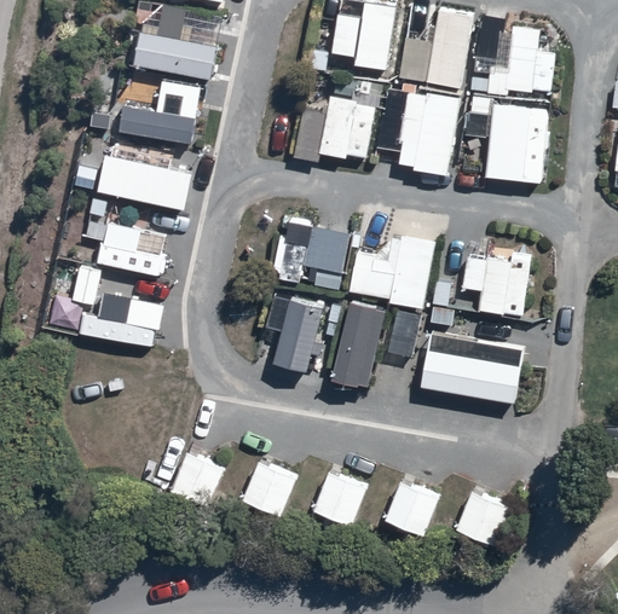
[(315,0),(311,39),(316,40),(313,57),(331,59),(334,41),(338,42),(342,0),(315,0)]
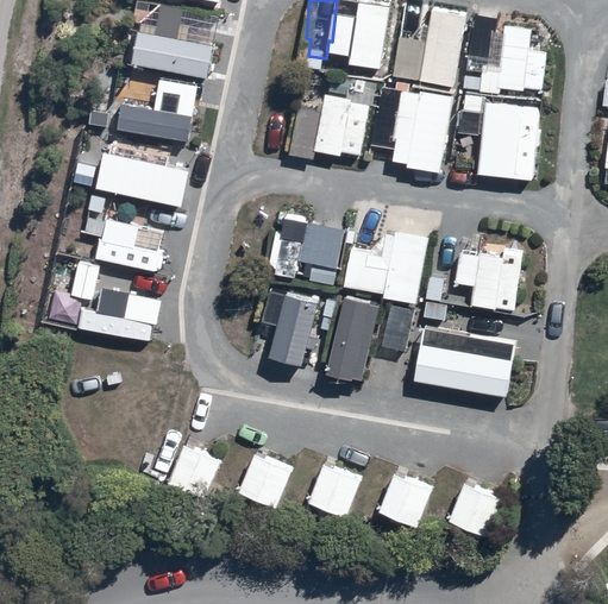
[(113,62),(110,79),(143,85),(145,65),(210,76),(220,18),(137,4),(126,64),(113,62)]
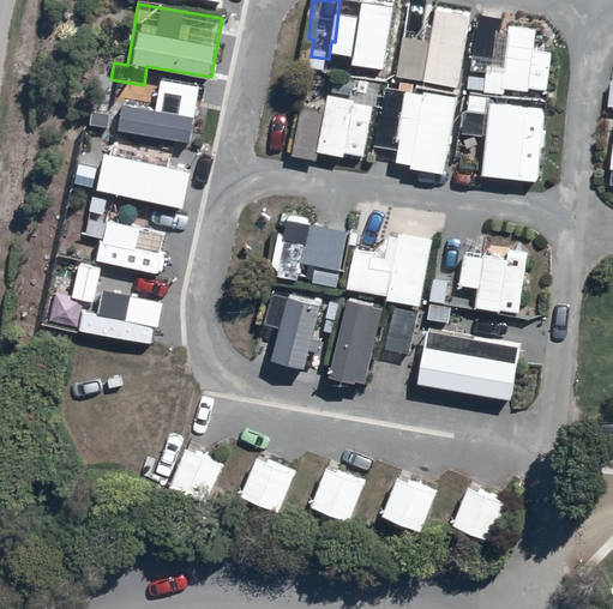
[(341,29),(341,59),(360,60),(360,72),(396,73),(395,78),(458,88),(469,12),(433,7),(428,41),(402,37),(402,5),(366,4),(365,30),(341,29)]
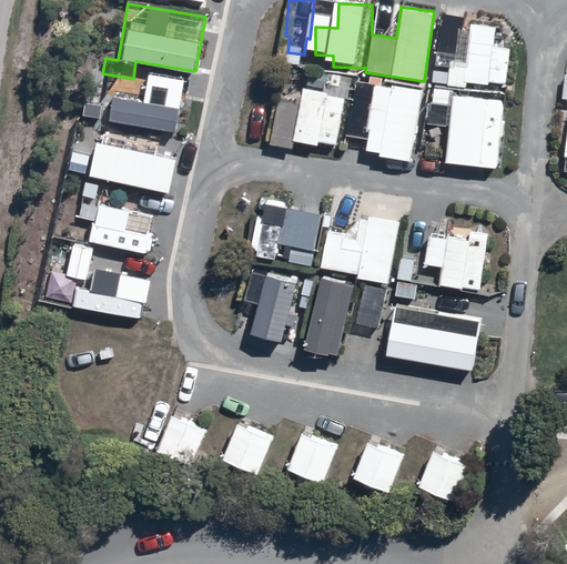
[(437,12),(433,53),(459,57),(465,16),(437,12)]
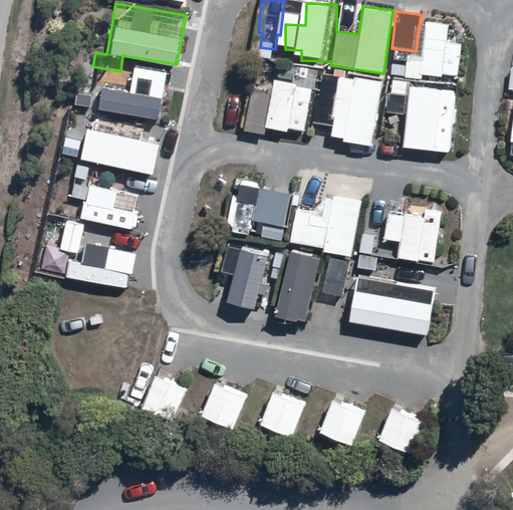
[(448,21),(425,22),(424,57),(405,57),(404,62),(393,62),(393,74),(460,75),(460,43),(448,43),(448,21)]
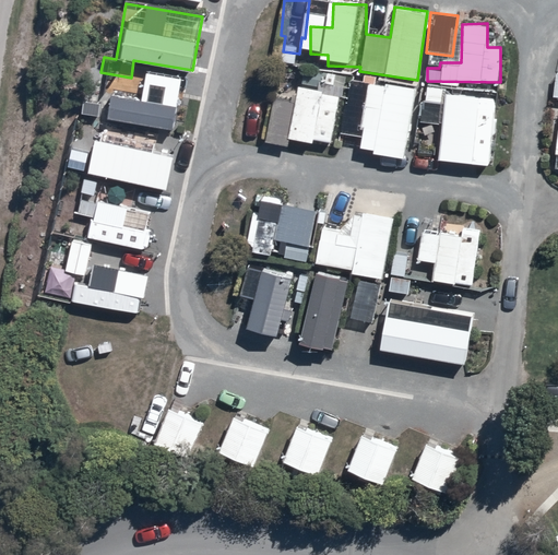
[(106,121),(127,124),(123,140),(149,144),(151,128),(176,131),(185,73),(145,68),(141,96),(110,92),(106,121)]
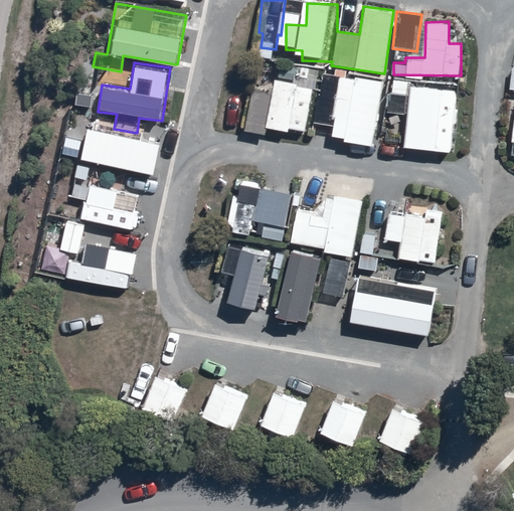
[(321,108),(318,132),(347,137),(346,142),(370,146),(380,79),(339,73),(335,96),(349,98),(347,112),(321,108)]
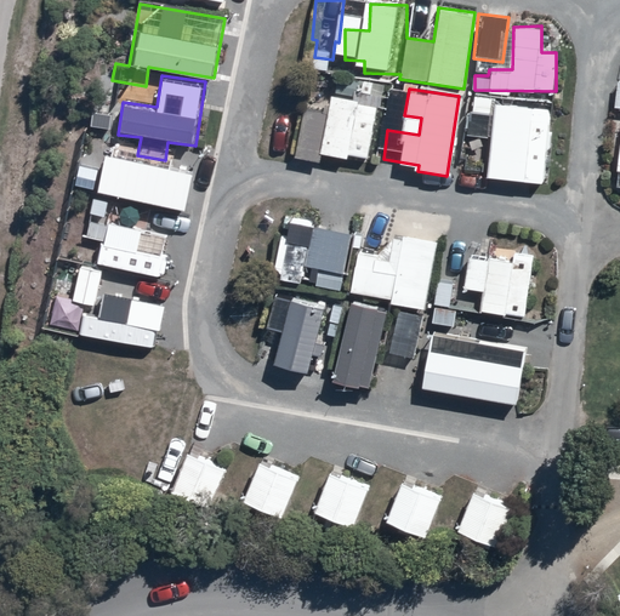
[(296,110),(290,155),(322,160),(323,152),(368,159),(376,104),(329,97),(329,102),(317,101),(314,114),(296,110)]
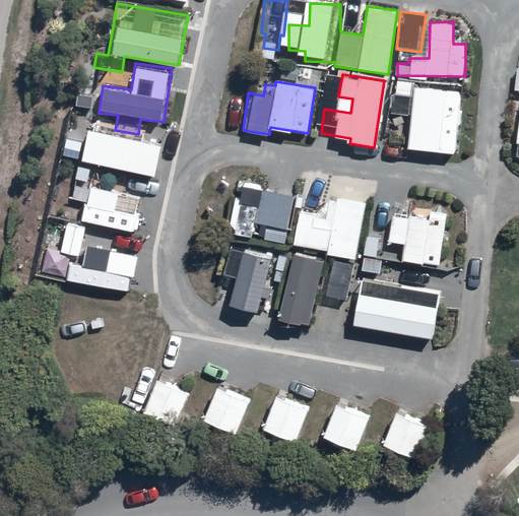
[(461,92),(416,86),(407,149),(453,155),(461,92)]
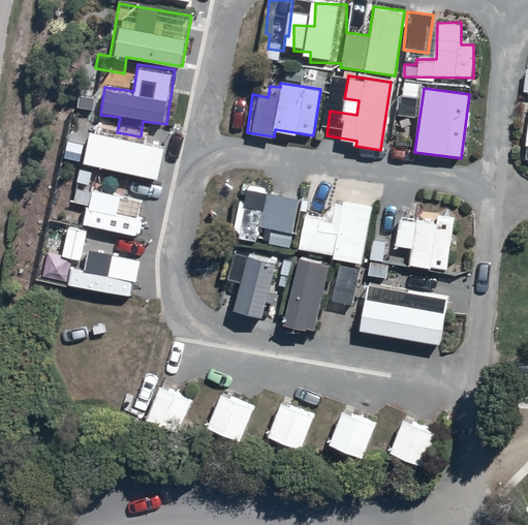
[(241,183),(231,238),(257,241),(259,226),(271,228),(269,245),(290,248),(292,230),(298,232),(303,201),(266,194),(267,187),(241,183)]
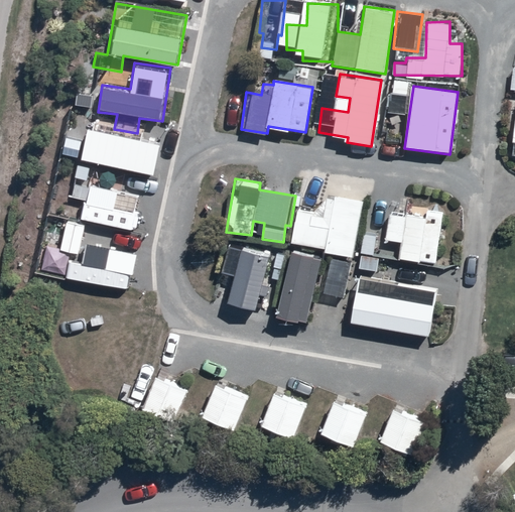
[(299,214),(293,241),(327,249),(326,255),(350,260),(363,202),(332,195),(326,220),(299,214)]
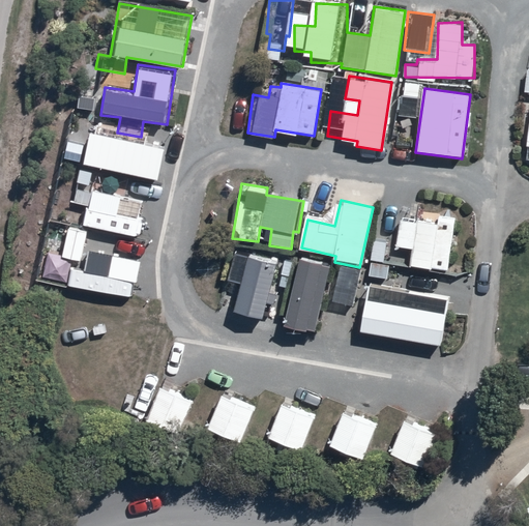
[(437,225),(402,218),(397,246),(414,250),(411,266),(429,269),(437,225)]
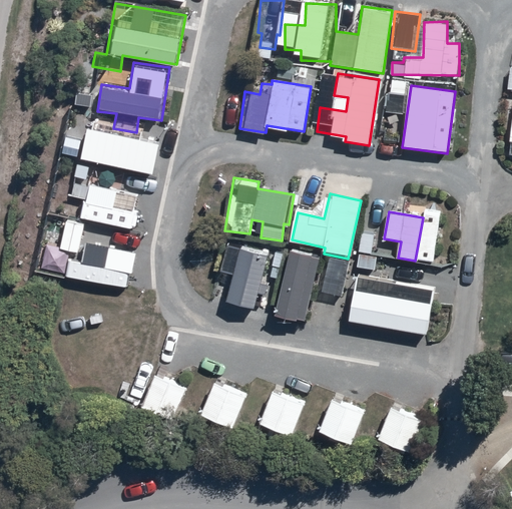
[(73,246),(69,277),(126,287),(132,258),(73,246)]
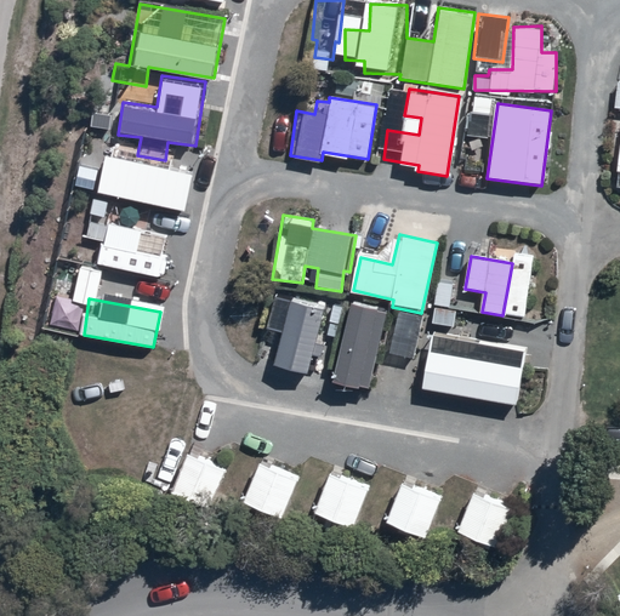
[(324,311),(290,302),(274,361),(308,370),(324,311)]
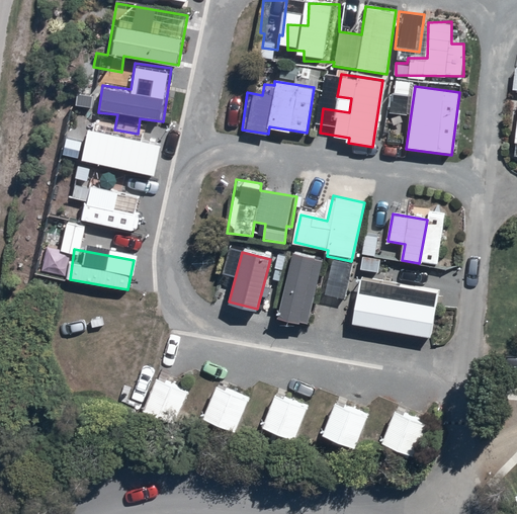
[(291,253),(278,318),(312,325),(326,260),(291,253)]
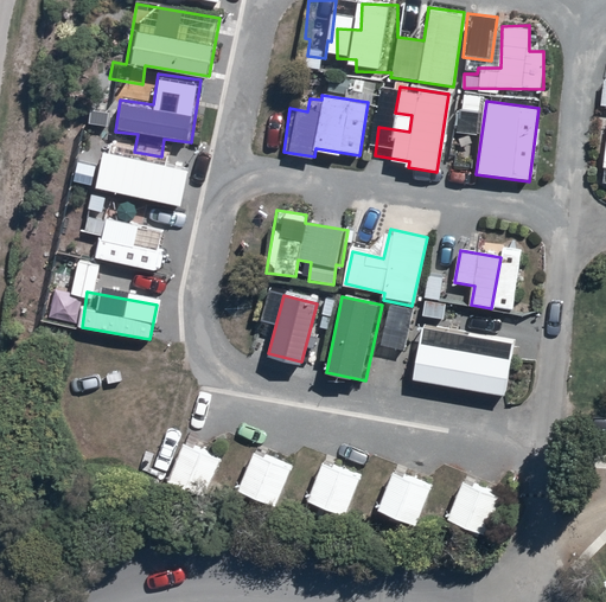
[(388,309),(381,346),(407,351),(413,313),(388,309)]
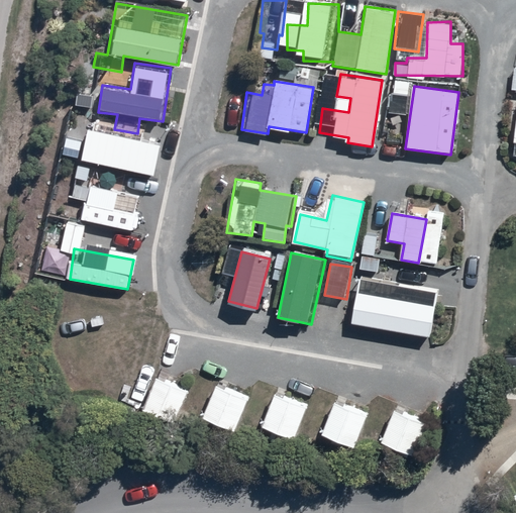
[(357,281),(350,321),(428,334),(435,294),(357,281)]
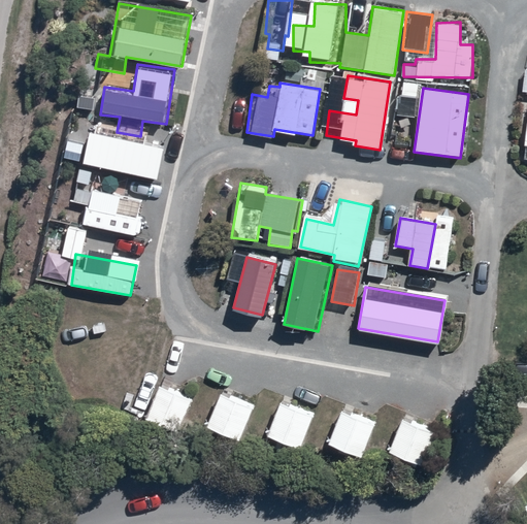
[(162,383),(146,417),(174,431),(192,398),(162,383)]
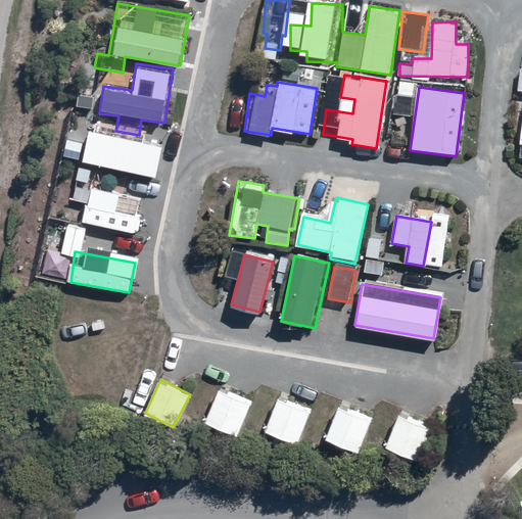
[(217,390),(203,422),(238,435),(250,405),(217,390)]
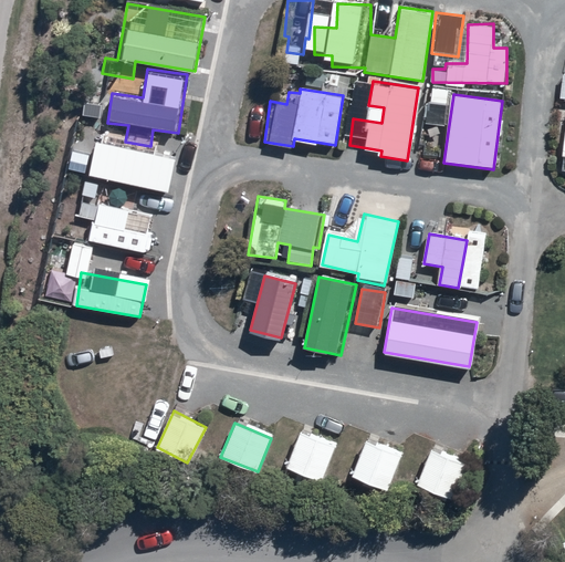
[(301,433),(289,466),(324,479),(336,446),(301,433)]
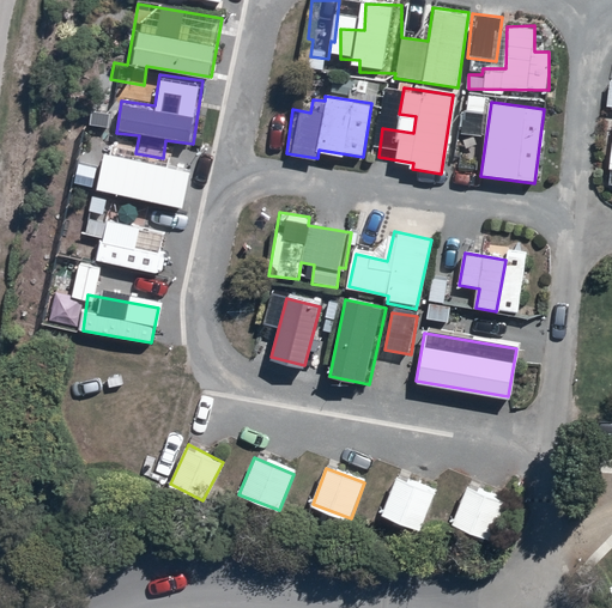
[(398,475),(381,514),(422,532),(438,492),(398,475)]
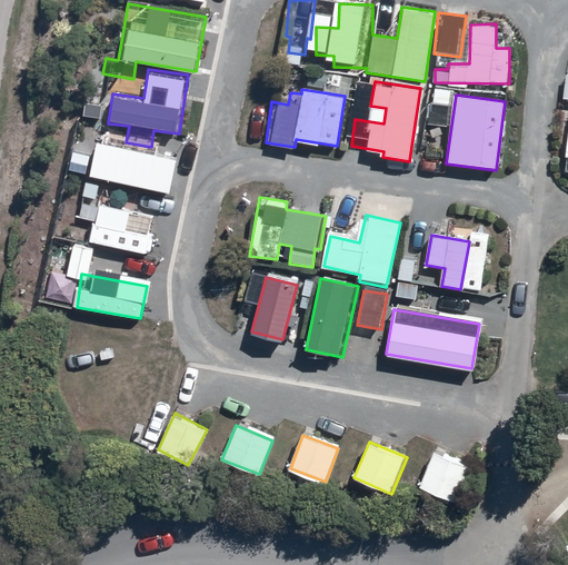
[(434,449),(418,487),(454,502),(469,464),(434,449)]
